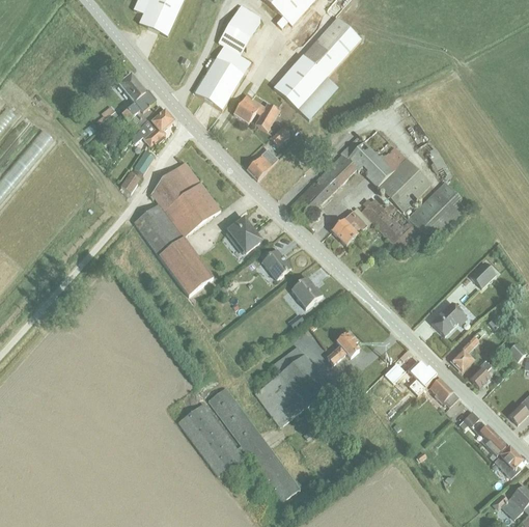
[(170,35),(183,0),(148,0),(140,24),(170,35)]
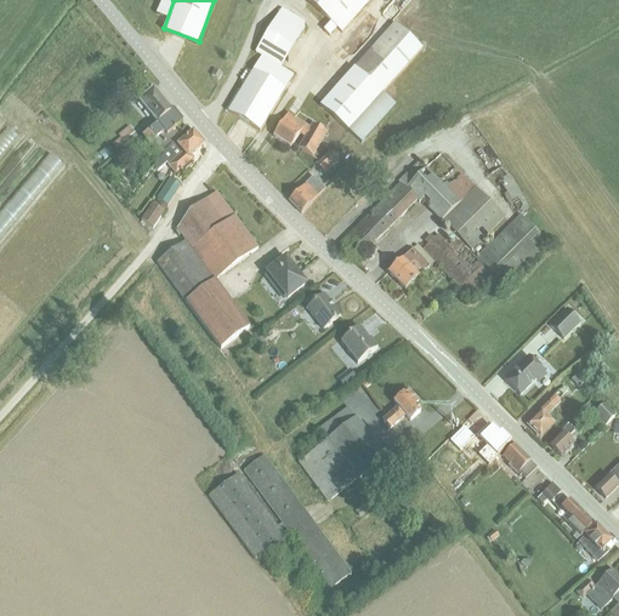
[(314,0),(342,23),(362,0),(314,0)]
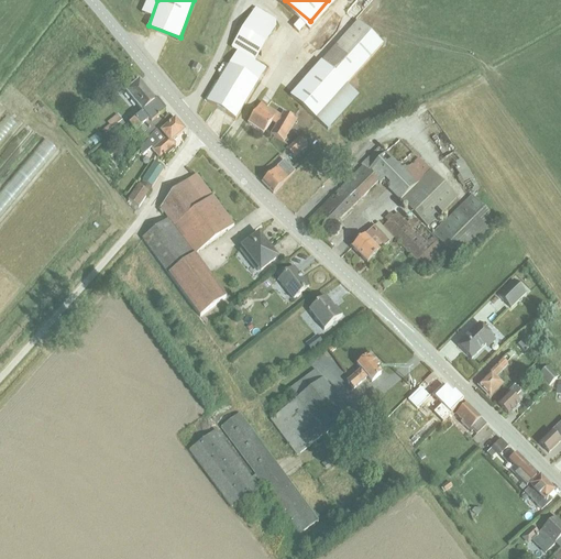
[(350,0),(342,9),(351,17),(365,0),(350,0)]
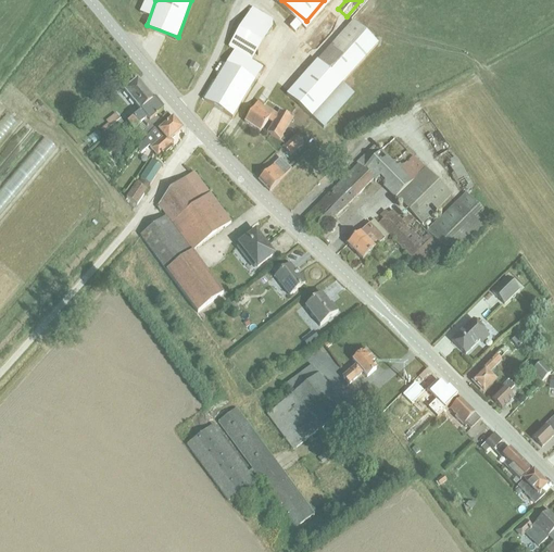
[(275,20),(252,7),(228,47),(233,49),(202,100),(230,116),(261,64),(251,59),(275,20)]
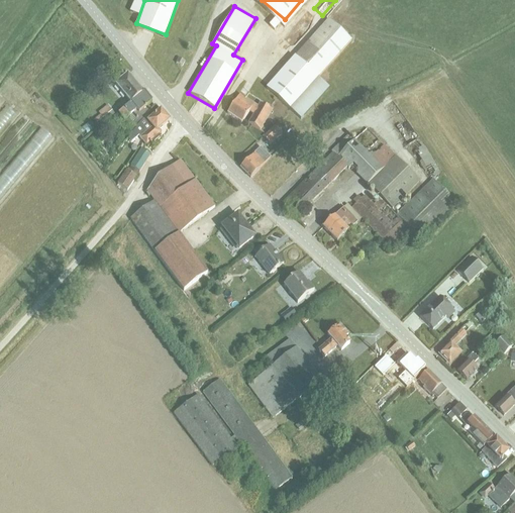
[(328,17),(266,87),(289,108),(352,37),(328,17)]
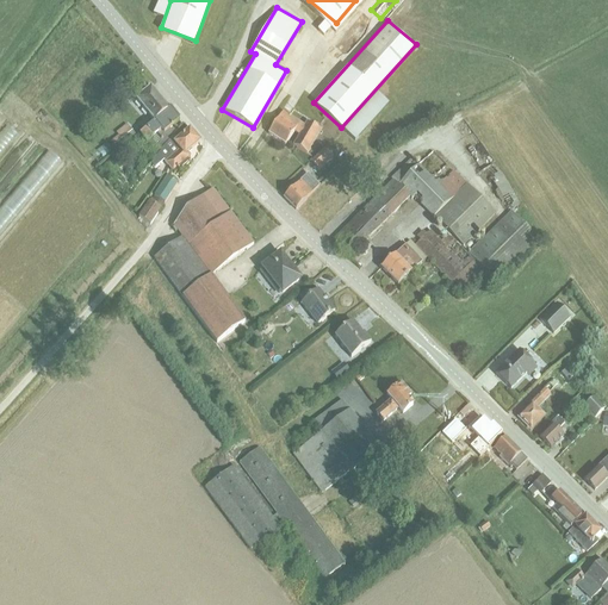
[(165,126),(177,117),(149,83),(137,93),(155,114),(136,129),(143,137),(161,123),(165,126)]
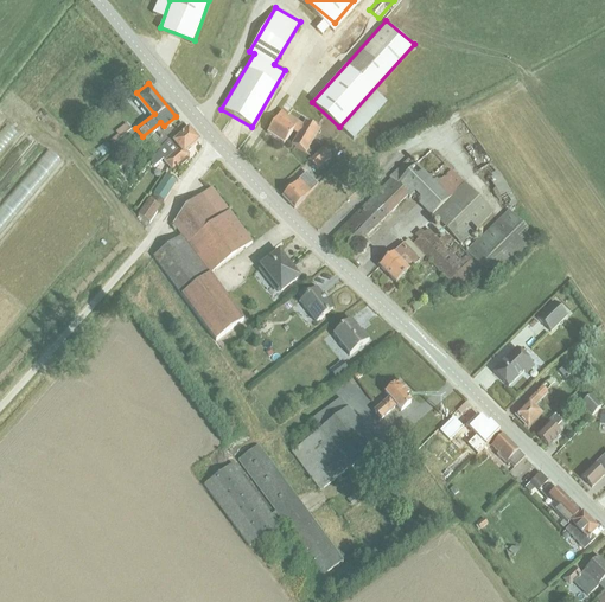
[(279,109),(265,133),(284,143),(291,132),(298,135),(292,145),(304,153),(318,128),(305,120),(303,123),(279,109)]
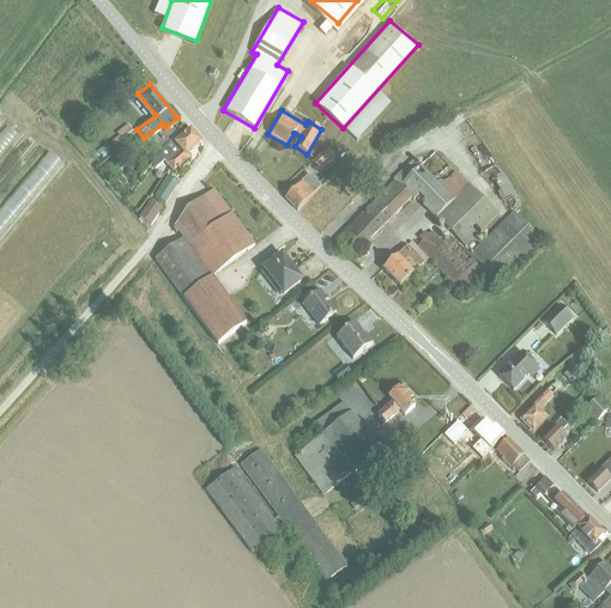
[(126,122),(109,137),(114,144),(131,128),(126,122)]
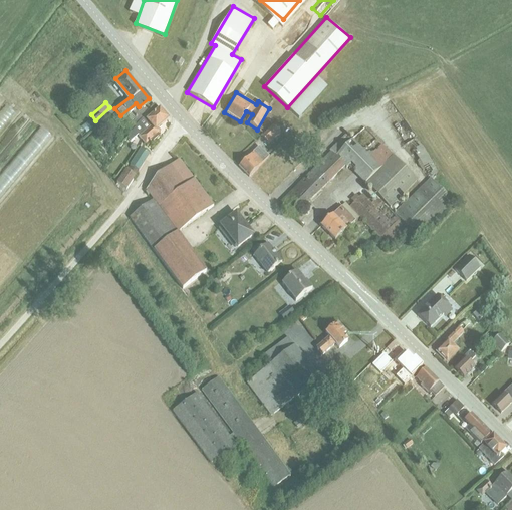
[(157,121),(165,114),(158,105),(147,114),(152,121),(140,132),(145,138),(160,125),(157,121)]
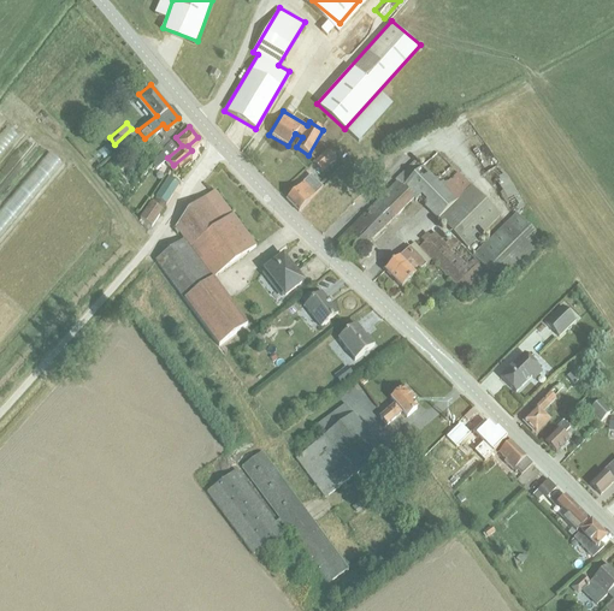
[(414,154),(335,233),(352,250),(412,191),(454,233),(442,244),(431,233),(418,247),(465,295),(489,270),(497,278),(542,236),(514,207),(507,214),(471,250),(464,243),(499,208),(436,144),(420,160),(414,154)]
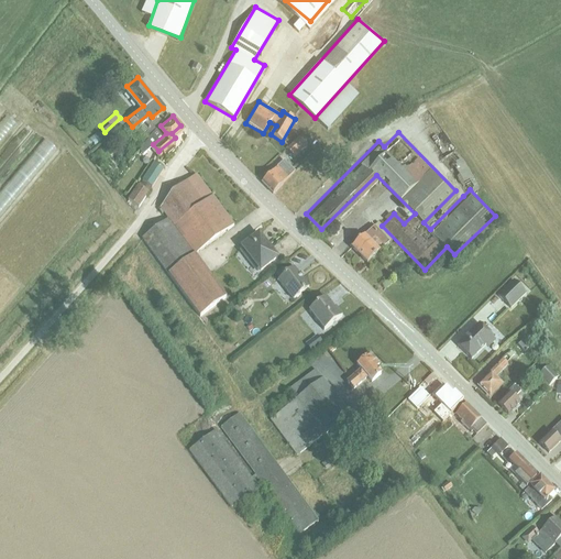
[(299,136),(286,149),(294,157),(307,144),(299,136)]
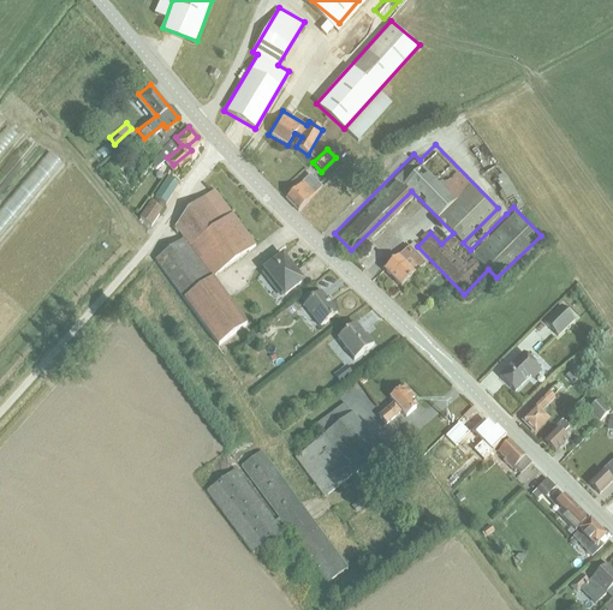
[(481,172),(507,210),(521,201),(493,163),(481,172)]
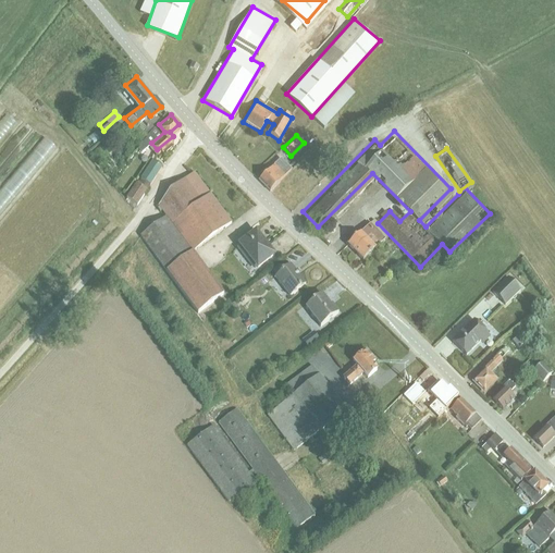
[(147,175),(157,163),(145,155),(136,168),(147,175)]
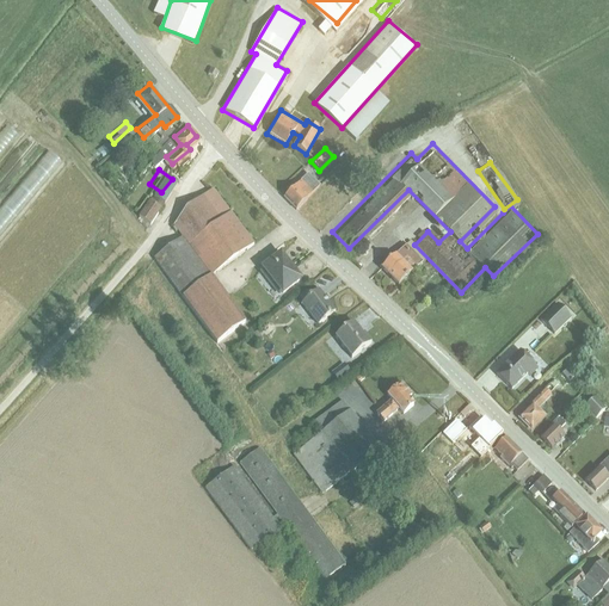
[(284,197),(309,222),(320,212),(303,196),(314,186),(305,177),(284,197)]
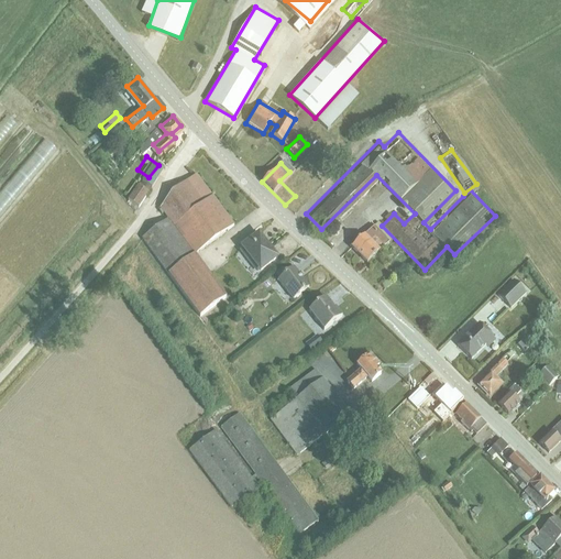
[(199,173),(156,205),(166,218),(140,237),(201,319),(229,298),(194,250),(234,220),(199,173)]
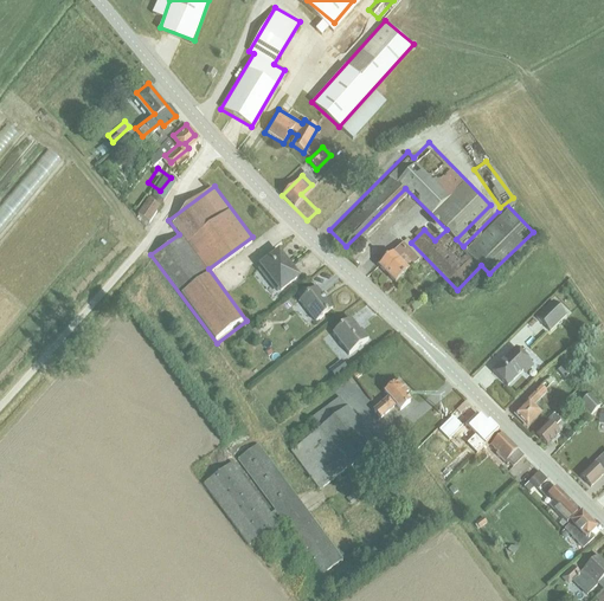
[(141,215),(152,202),(139,193),(129,206),(141,215)]
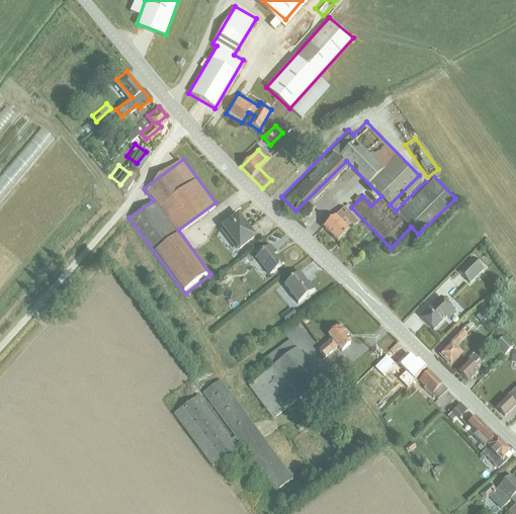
[(359,221),(345,205),(322,227),(336,243),(359,221)]
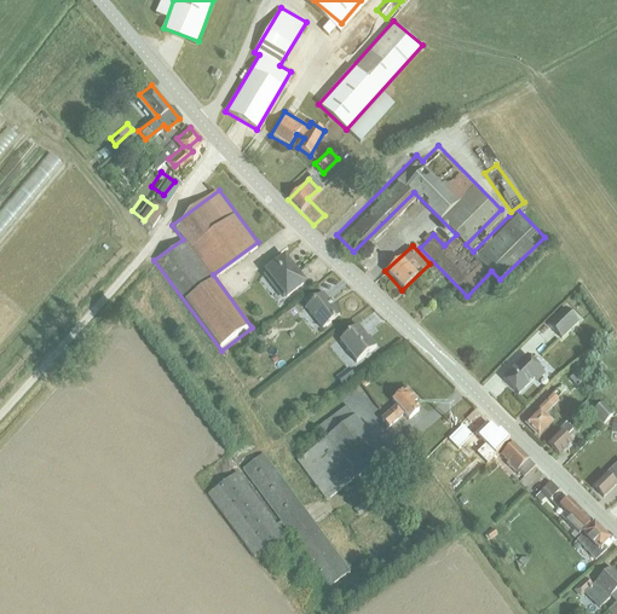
[(286,255),(265,270),(287,299),(307,283),(286,255)]
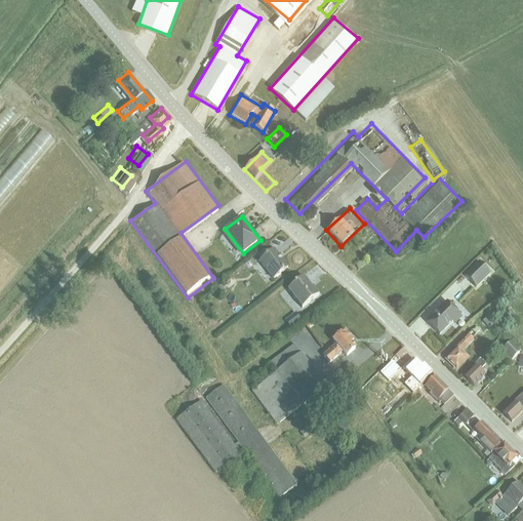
[(205,232),(197,236),(200,242),(208,239),(205,232)]
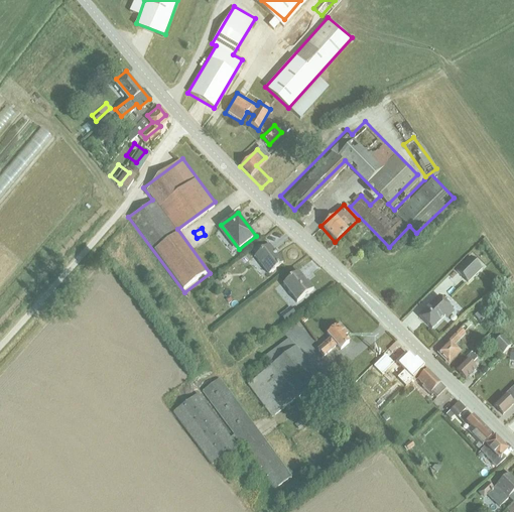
[(403,248),(411,244),(407,239),(400,243),(403,248)]
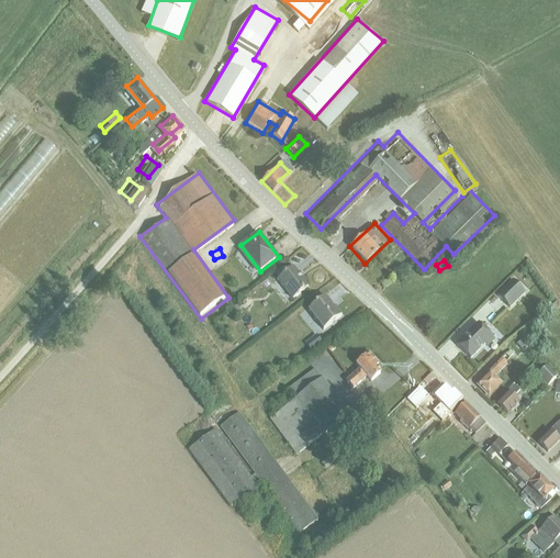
[(293,266),(276,278),(290,299),(308,287),(293,266)]
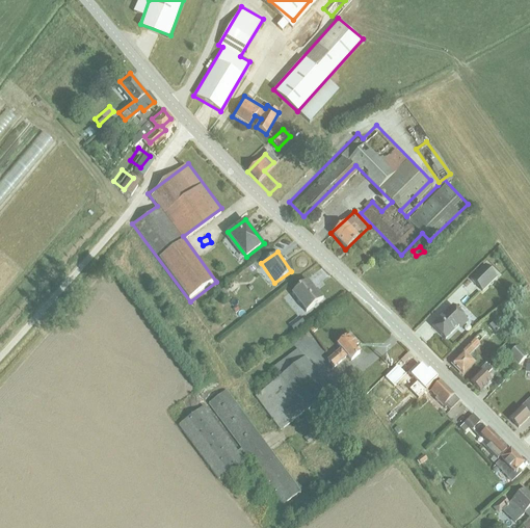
[(480,290),(499,273),(485,259),(467,275),(480,290)]
